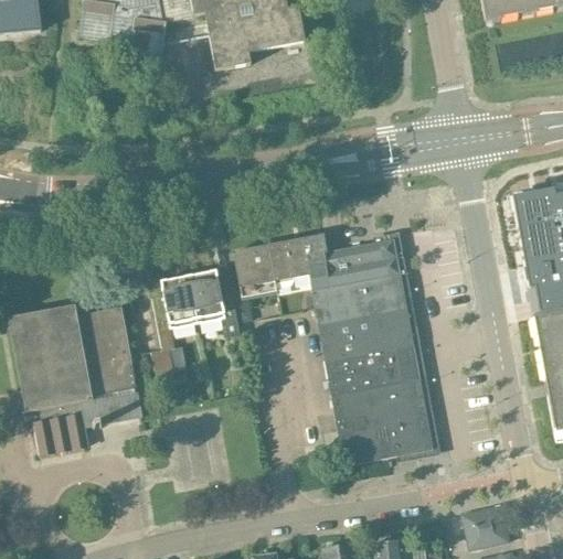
[(0,0),(0,33),(41,29),(38,0),(0,0)]
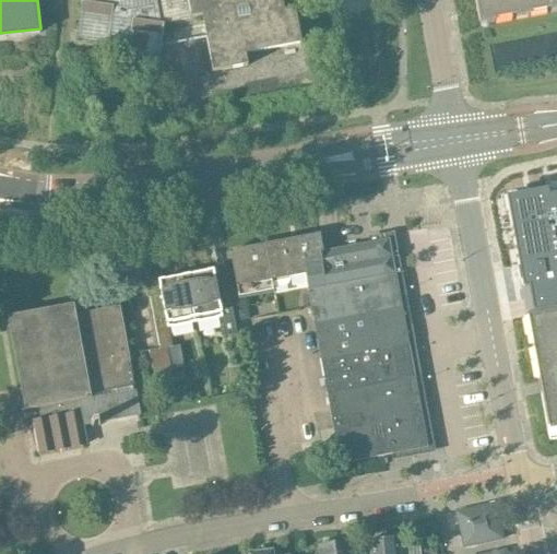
[(81,0),(76,34),(78,34),(78,33),(108,37),(108,38),(109,38),(111,28),(130,31),(128,51),(129,51),(129,50),(160,55),(160,56),(161,56),(166,19),(204,11),(214,66),(213,66),(213,68),(249,61),(247,49),(300,39),(300,40),(303,39),(296,4),(284,7),(282,0),(167,0),(168,2),(157,4),(158,0),(81,0)]
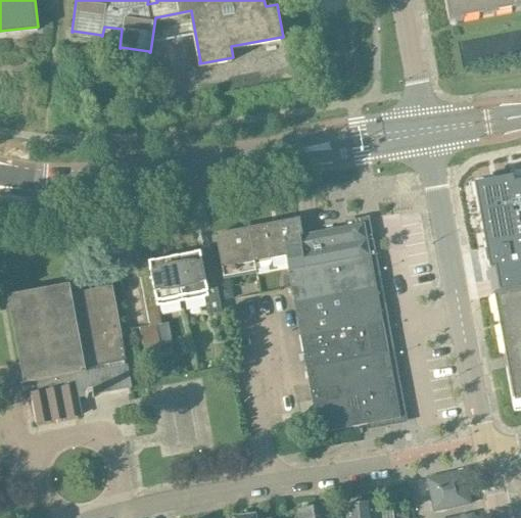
[(445,0),(450,17),(520,4),(520,0),(445,0)]
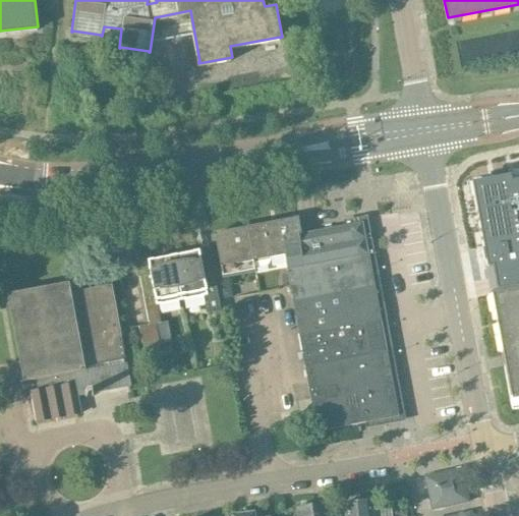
[(214,92),(232,89),(230,77),(212,80),(214,92)]
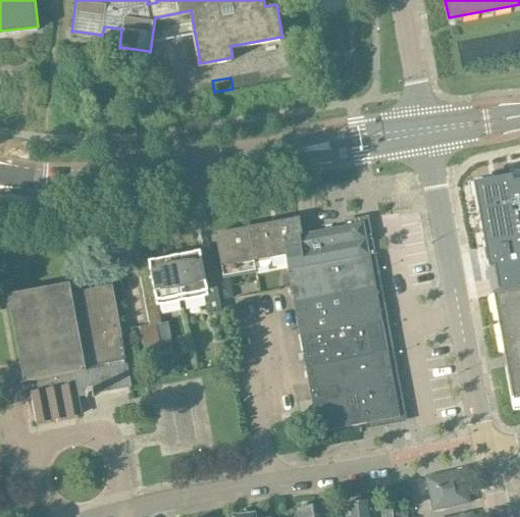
[(496,178),(472,184),(484,250),(483,251),(485,262),(487,262),(492,261),(496,275),(489,276),(492,293),(519,287),(519,179),(512,182),(511,175),(506,176),(499,177),(496,178)]
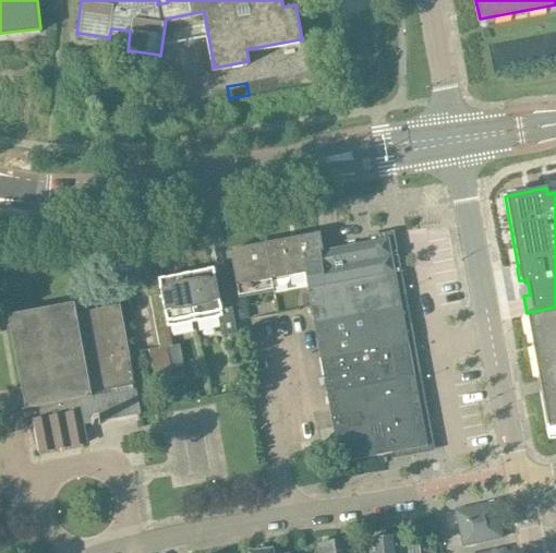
[(309,286),(396,271),(389,235),(323,247),(321,230),(264,240),(272,276),(275,275),(274,271),(290,267),(291,273),(305,269),(309,286)]
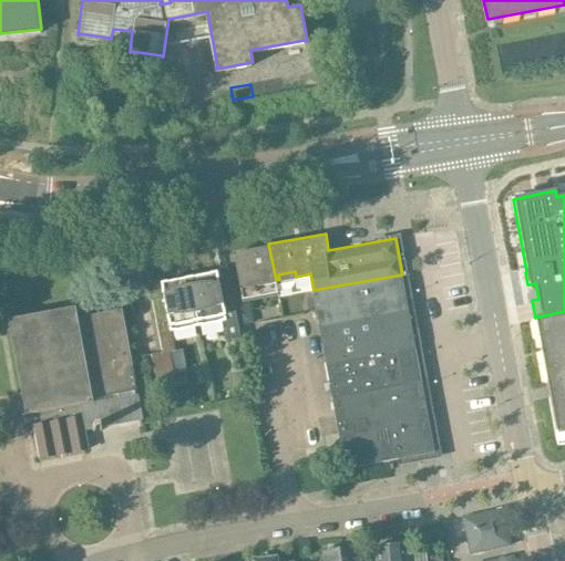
[(263,282),(276,280),(268,243),(234,250),(242,287),(245,286),(245,281),(262,278),(263,282)]
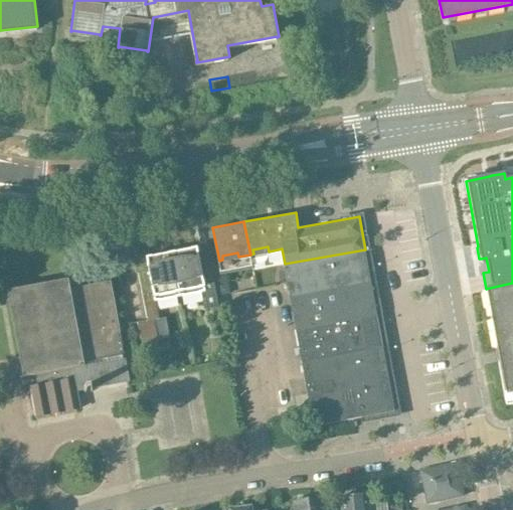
[(172,249),(180,293),(204,289),(207,306),(219,304),(208,248),(198,250),(197,244),(172,249)]
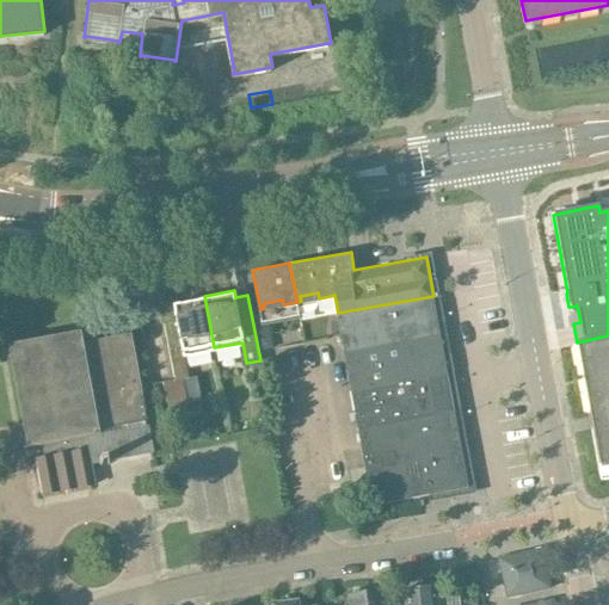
[(185,353),(214,347),(204,296),(174,302),(176,309),(164,312),(176,377),(190,374),(185,353)]
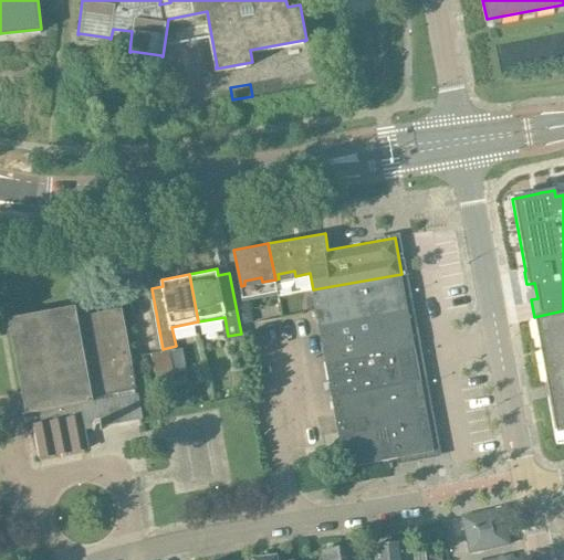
[(320,325),(408,308),(401,274),(313,289),(320,325)]
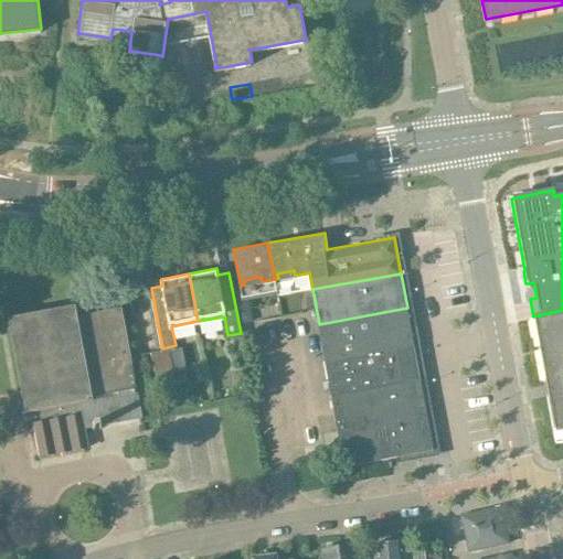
[(75,313),(74,305),(75,305),(75,303),(8,316),(9,319),(10,318),(28,407),(25,407),(25,409),(40,407),(41,416),(32,418),(39,452),(89,442),(86,423),(139,414),(134,385),(136,384),(120,307),(123,307),(121,304),(75,313)]
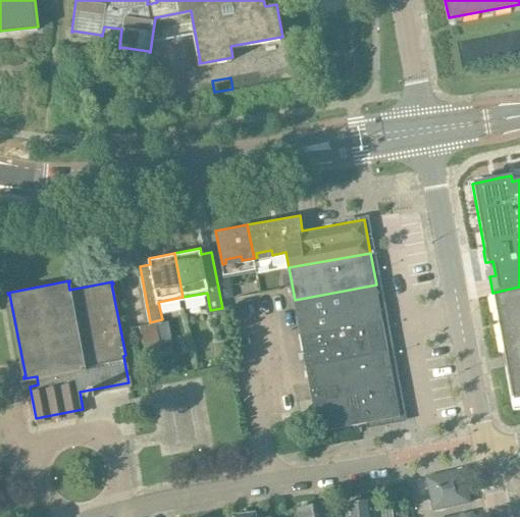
[(225,292),(236,291),(234,283),(224,285),(225,292)]
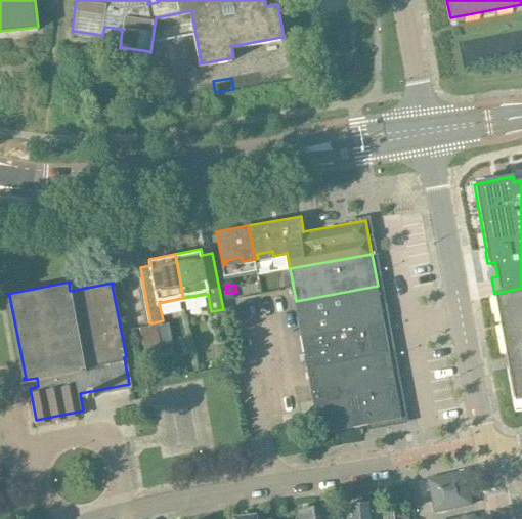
[(302,333),(384,317),(378,286),(296,301),(302,333)]
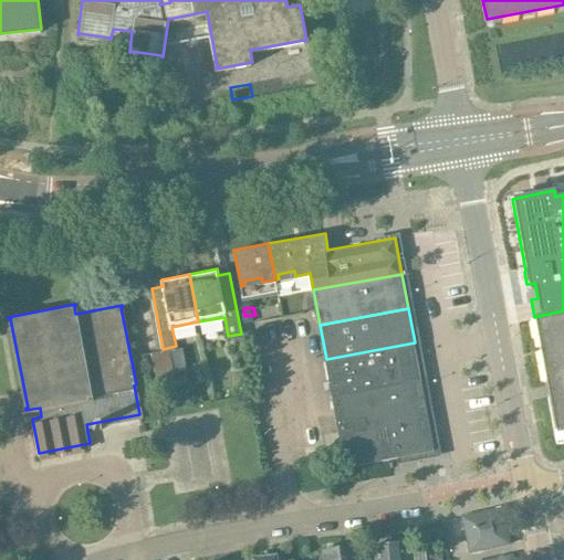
[(563,310),(534,317),(546,381),(549,393),(557,440),(563,439),(563,310)]
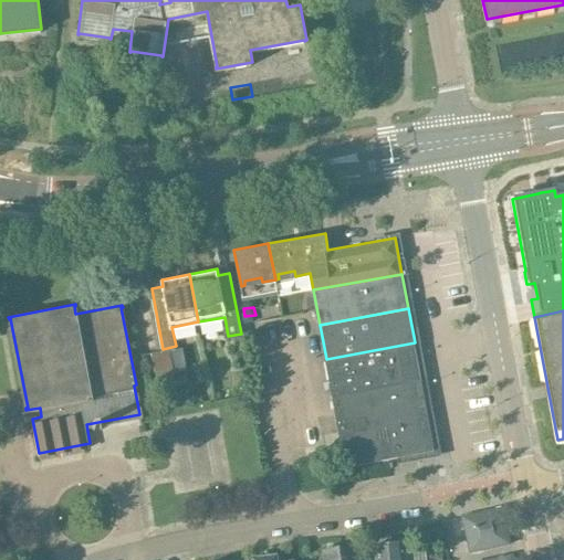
[(332,394),(421,378),(415,342),(326,359),(332,394)]
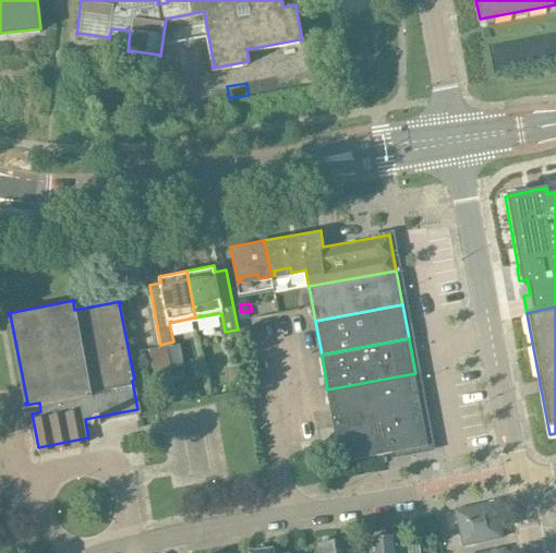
[(334,423),(422,408),(415,373),(327,389),(334,423)]
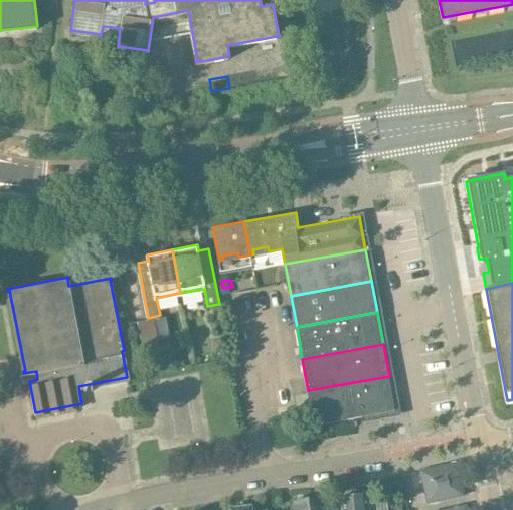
[(308,390),(314,422),(394,407),(389,376),(308,390)]
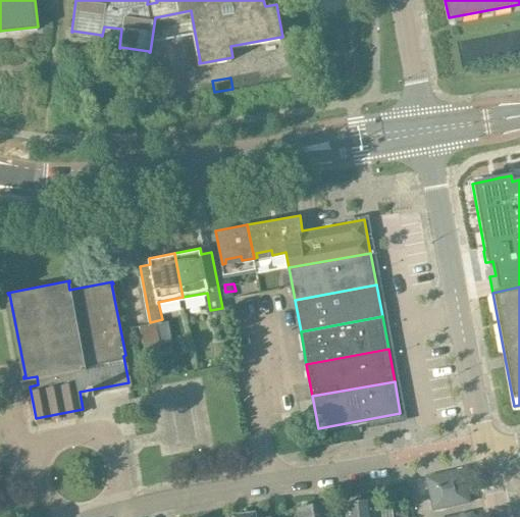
[(470,499),(465,475),(463,466),(426,474),(434,507),(470,499)]
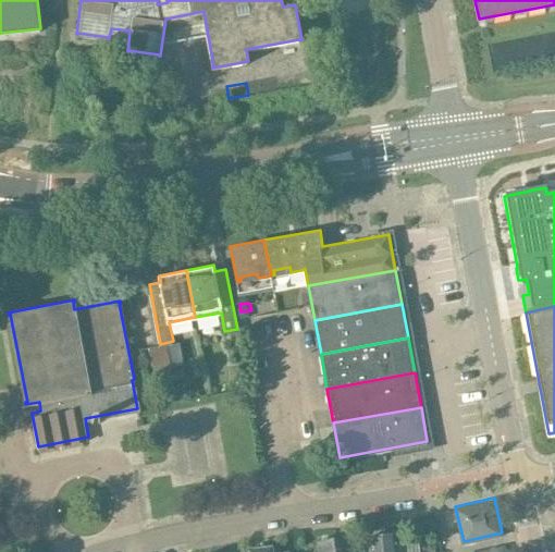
[(392,531),(390,530),(384,530),(382,532),(368,535),(369,551),(420,551),(419,539),(398,542),(397,531),(392,531)]
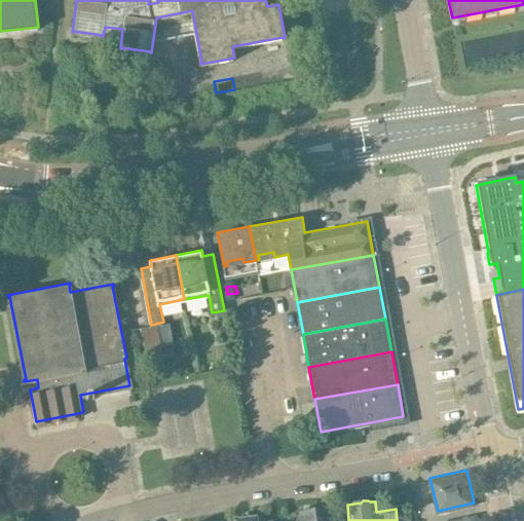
[(341,520),(332,520),(331,520),(330,506),(300,510),(302,520),(341,520)]
